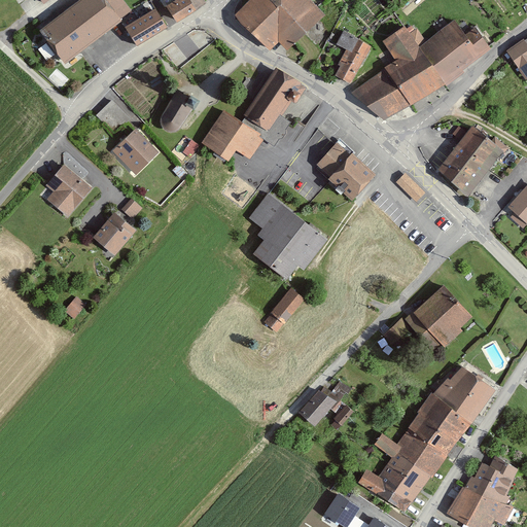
[(65,63),(123,20),(107,0),(78,0),(40,30),(65,63)]
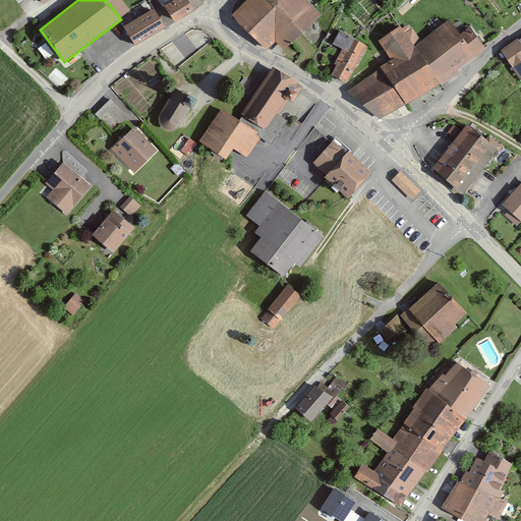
[(205,0),(162,0),(175,22),(208,3),(205,0)]
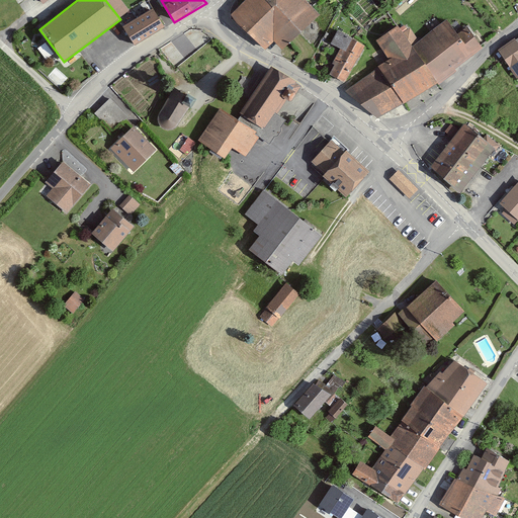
[(320,12),(311,3),(307,0),(275,0),(272,3),(269,0),(245,0),(231,14),(267,49),(274,40),(283,50),(320,12)]
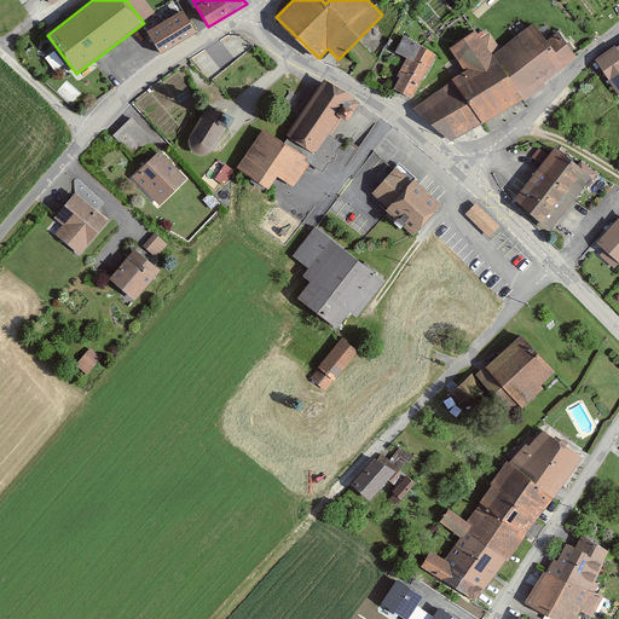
[(162,52),(198,30),(185,7),(149,29),(162,52)]
